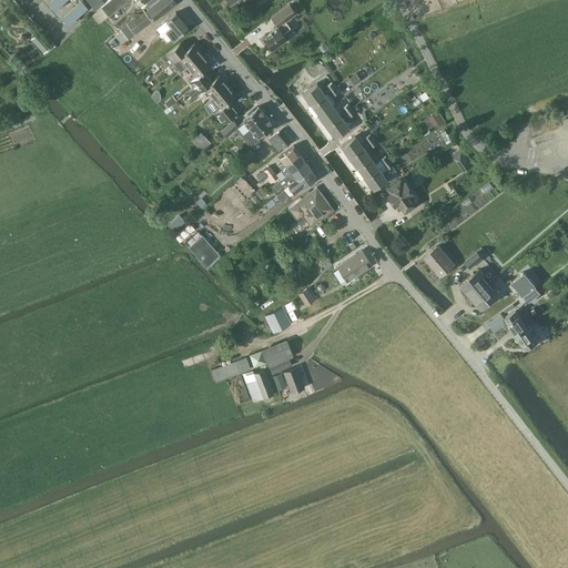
[(51,0),(48,2),(54,10),(66,0),(51,0)]
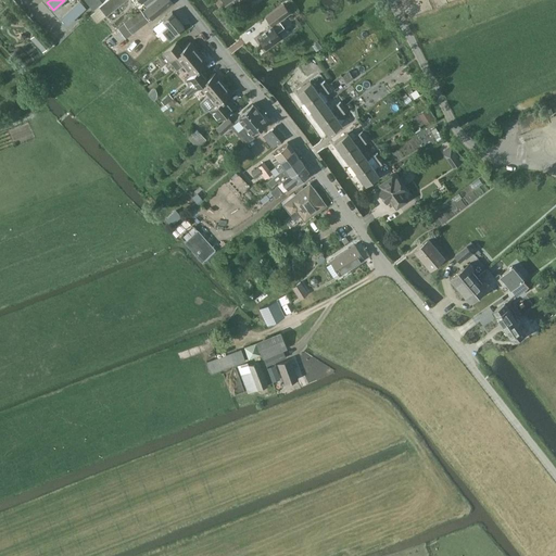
[(79,0),(60,17),(66,24),(86,8),(79,0)]
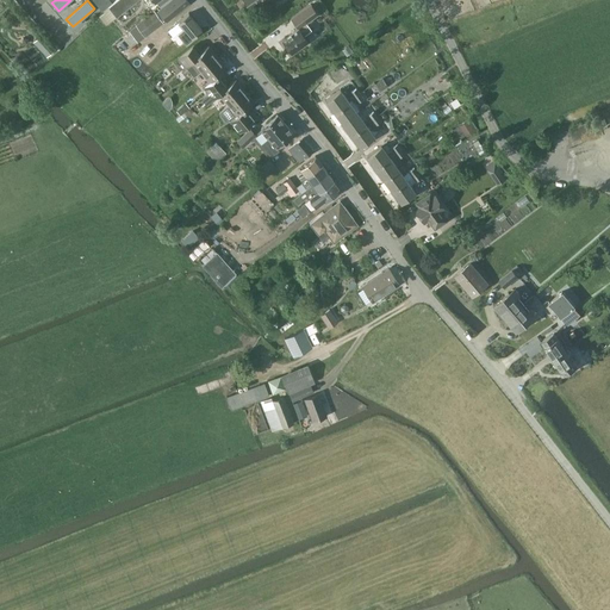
[(109,7),(98,16),(106,25),(117,17),(137,0),(154,0),(155,1),(156,1),(160,6),(167,0),(116,0),(109,6),(109,7)]
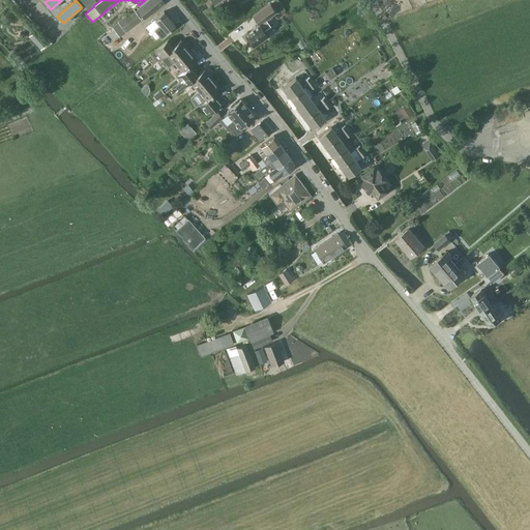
[(145,19),(165,2),(163,0),(148,0),(138,9),(145,19)]
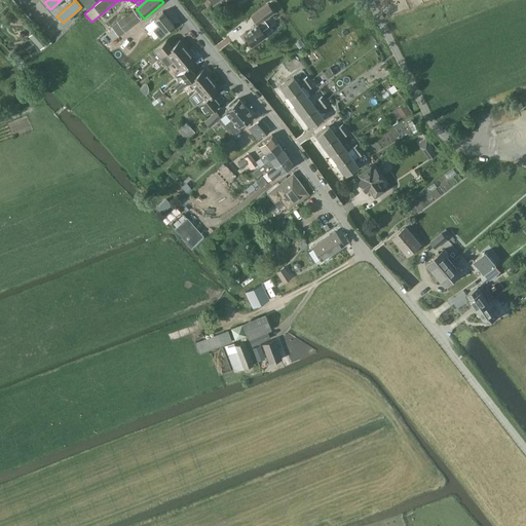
[(210,0),(217,8),(228,0),(210,0)]
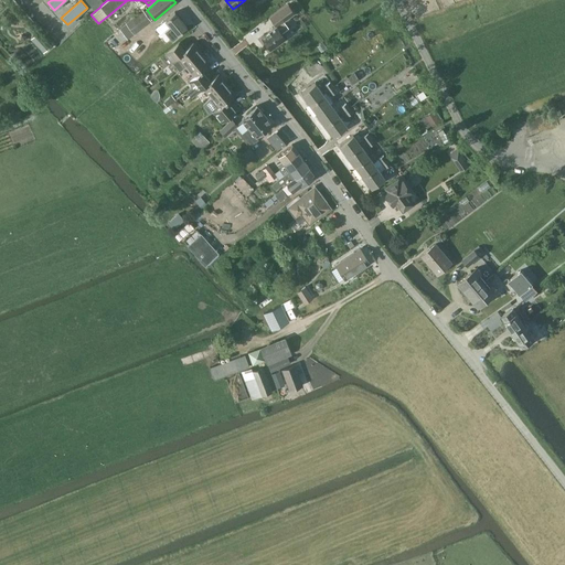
[(270,49),(286,38),(281,32),(288,27),(286,22),(284,20),(295,12),(289,3),(270,18),(277,25),(262,36),(270,49)]
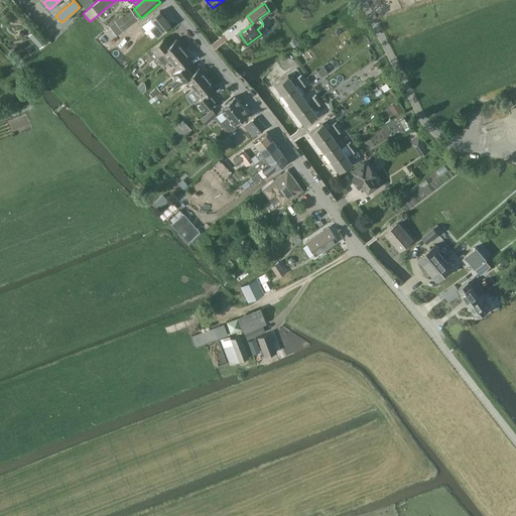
[(122,31),(128,27),(138,19),(131,9),(120,16),(114,21),(122,31)]
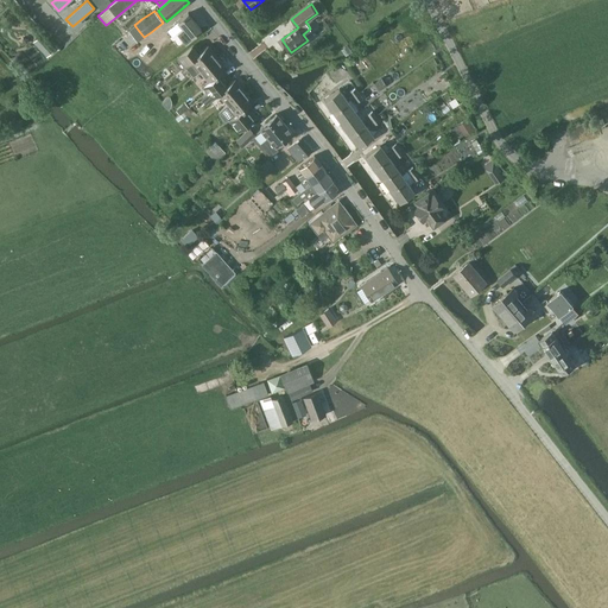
[(185,43),(202,29),(188,13),(177,21),(182,27),(177,32),(185,43)]
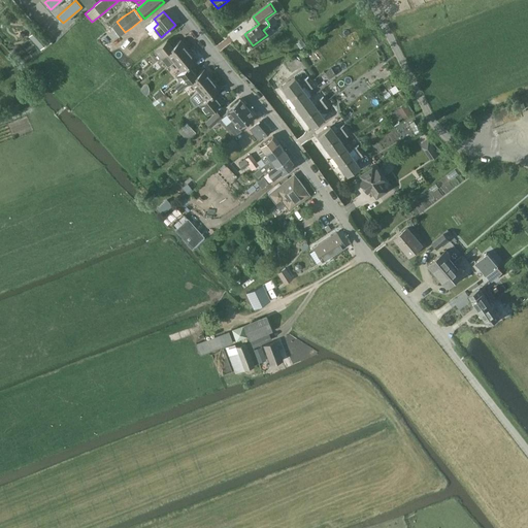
[(36,30),(30,35),(41,47),(47,42),(36,30)]
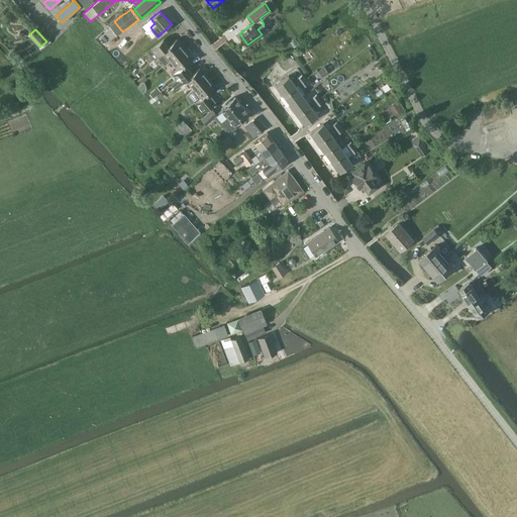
[(170,61),(185,48),(177,38),(170,44),(164,37),(151,48),(165,65),(170,61)]
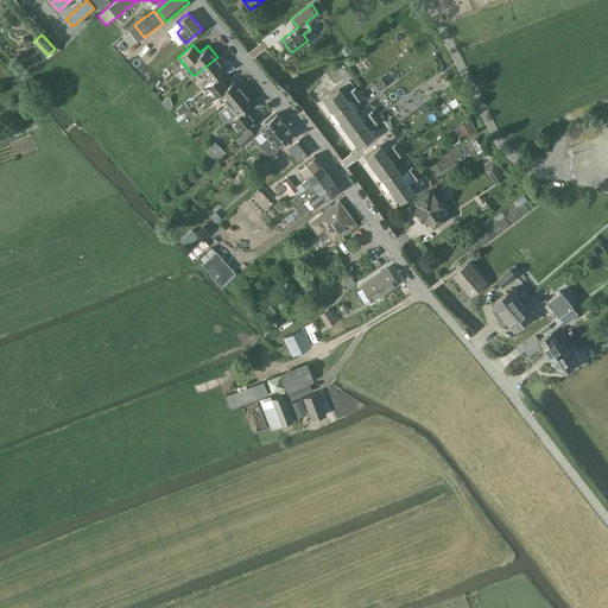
[(208,93),(221,81),(217,76),(227,68),(217,57),(200,71),(207,81),(202,86),(208,93)]
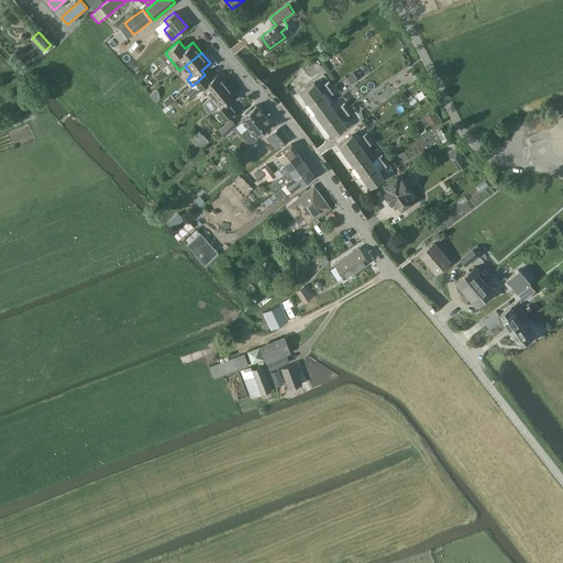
[(191,85),(186,90),(190,97),(202,88),(210,97),(227,84),(218,73),(209,80),(205,75),(192,86),(191,85)]
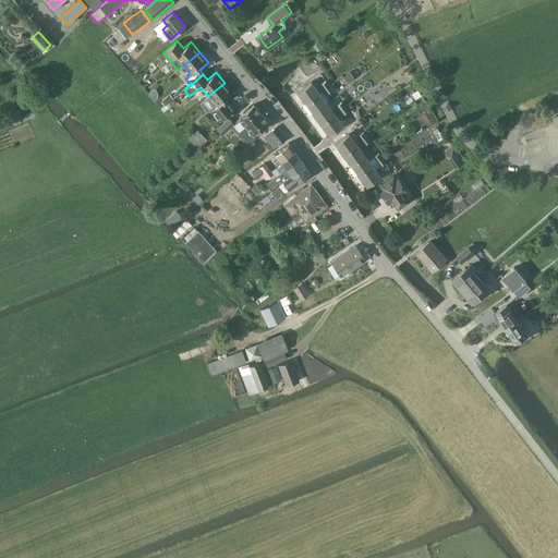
[(305,101),(319,92),(312,82),(298,92),(305,101)]
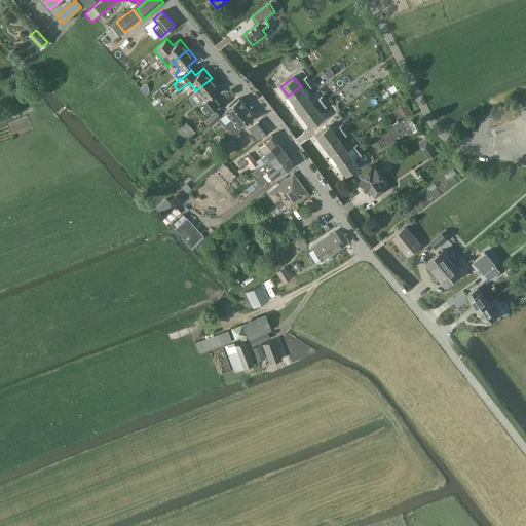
[(212,78),(196,90),(203,99),(198,103),(208,114),(221,103),(214,92),(220,87),(212,78)]
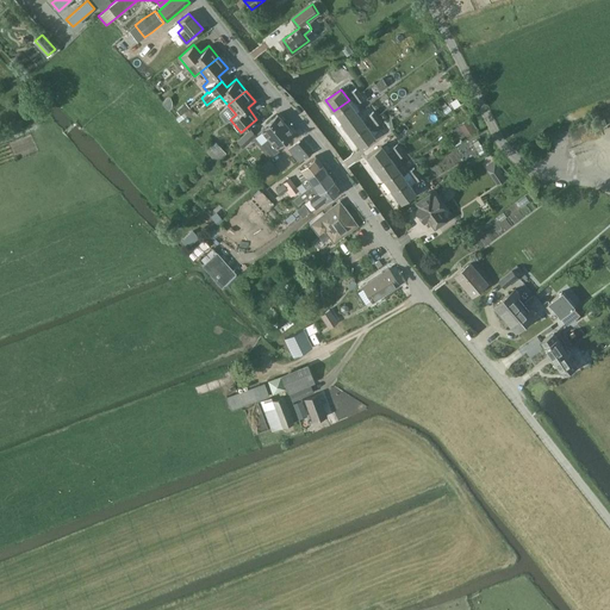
[(360,93),(354,97),(358,103),(365,99),(360,93)]
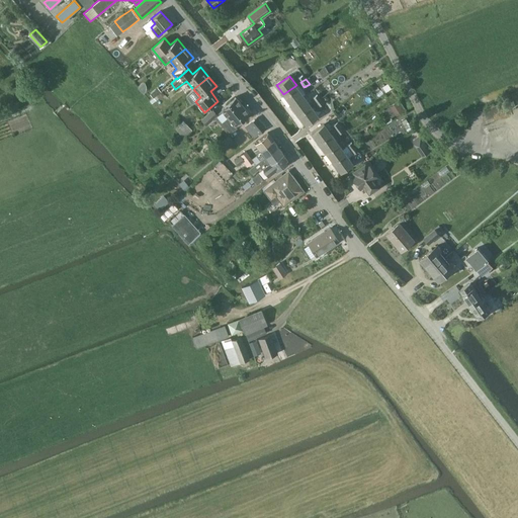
[(290,103),(305,93),(298,85),(296,86),(296,85),(283,94),(290,103)]
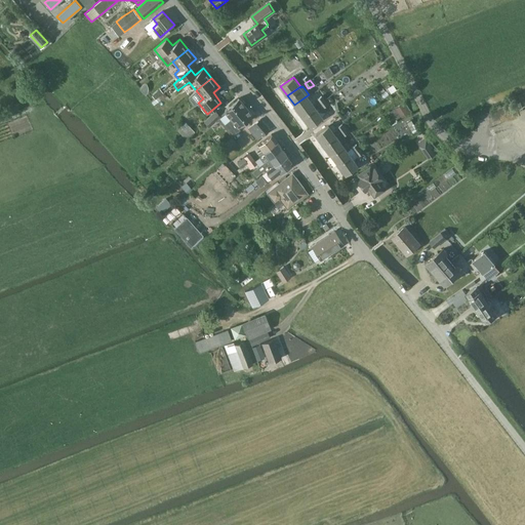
[(156,98),(163,92),(160,89),(153,95),(156,98)]
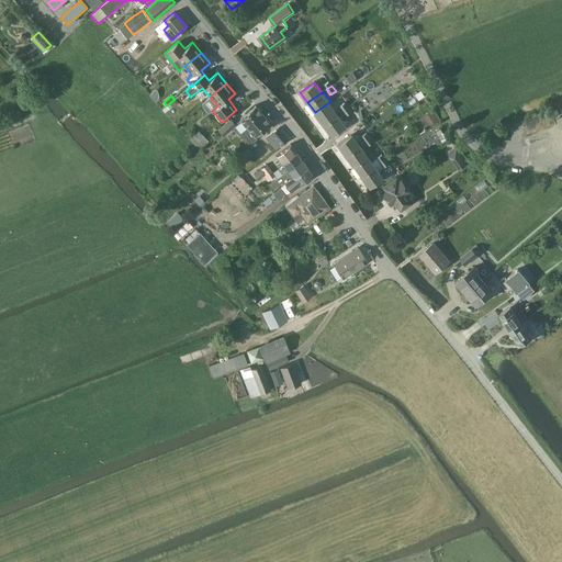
[(323,123),(337,113),(329,103),(332,102),(330,101),(315,112),(323,123)]
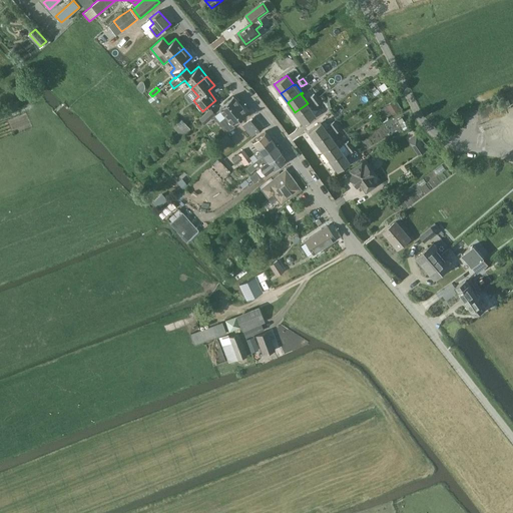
[(215,113),(212,116),(218,122),(226,131),(233,125),(231,123),(246,111),(233,96),(219,108),(219,109),(214,113),(215,113)]
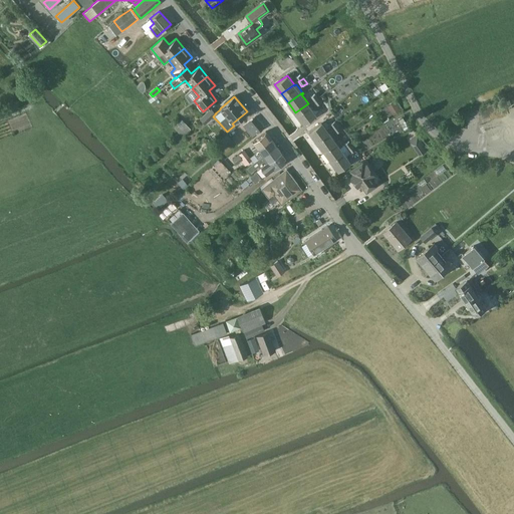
[(317,97),(312,100),(316,106),(321,102),(317,97)]
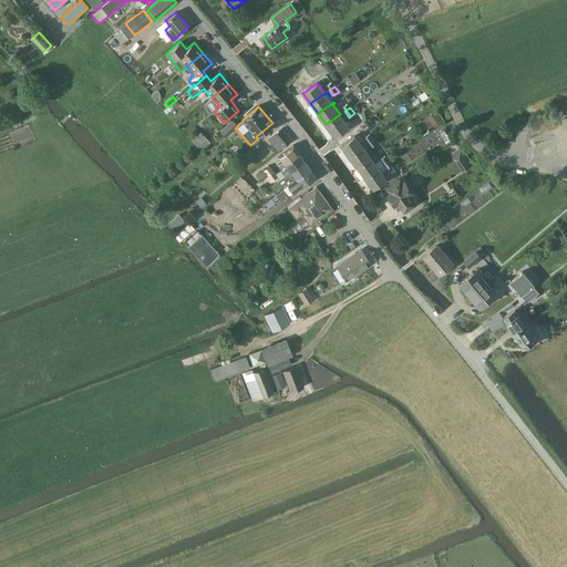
[(437,110),(428,116),(434,126),(443,120),(437,110)]
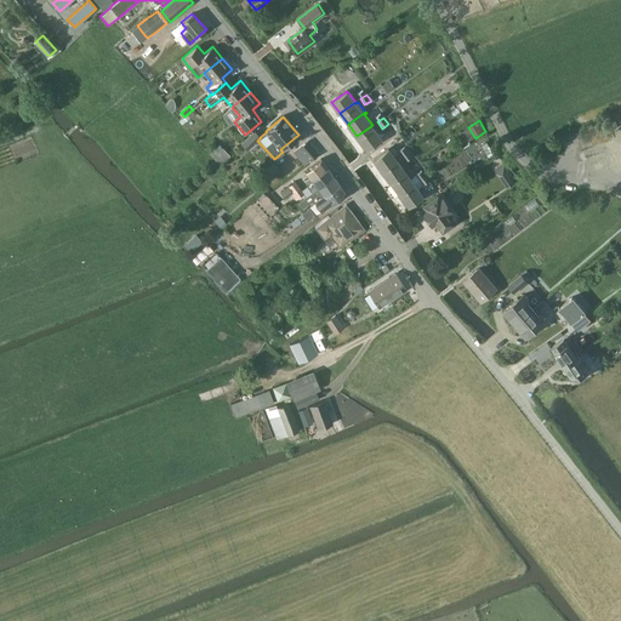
[(372,125),(357,136),(366,149),(382,138),(372,125)]
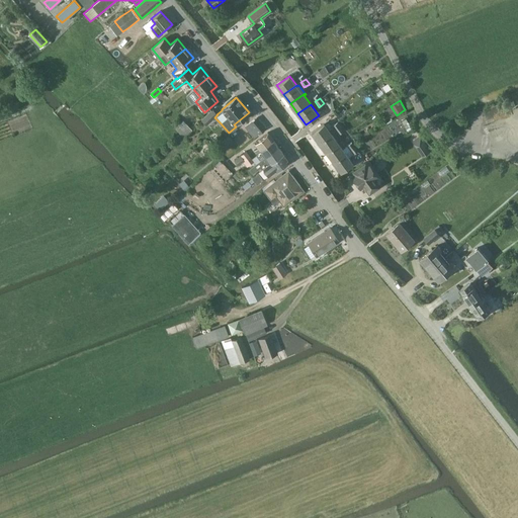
[(253,138),(265,128),(257,117),(245,127),(253,138)]
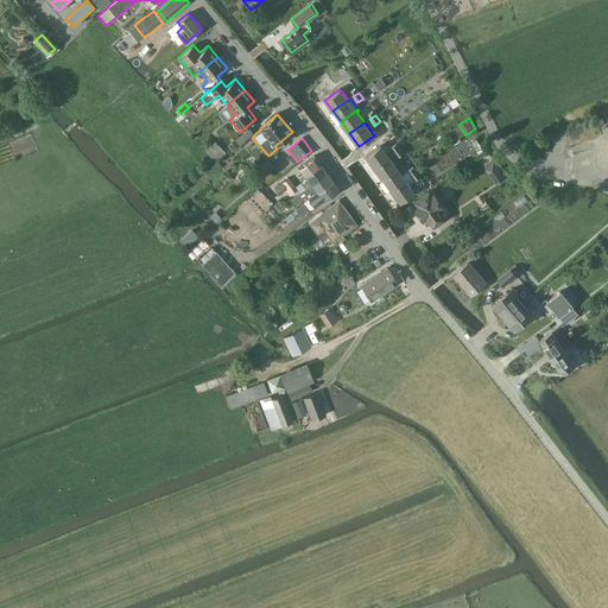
[(477,153),(483,151),(477,139),(472,143),(477,153)]
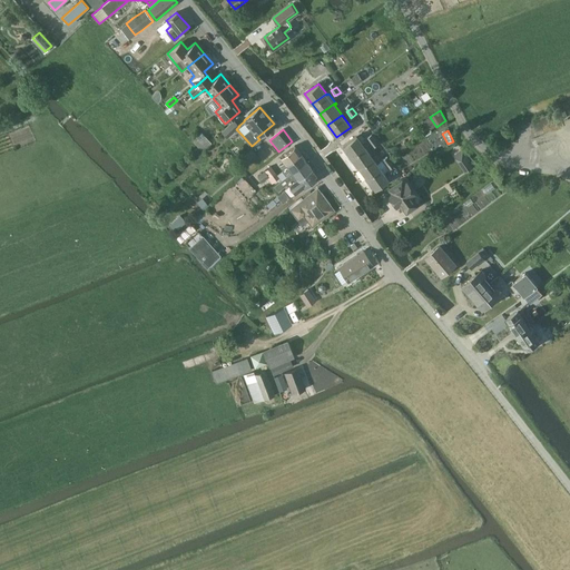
[(203,151),(212,143),(202,133),(193,141),(203,151)]
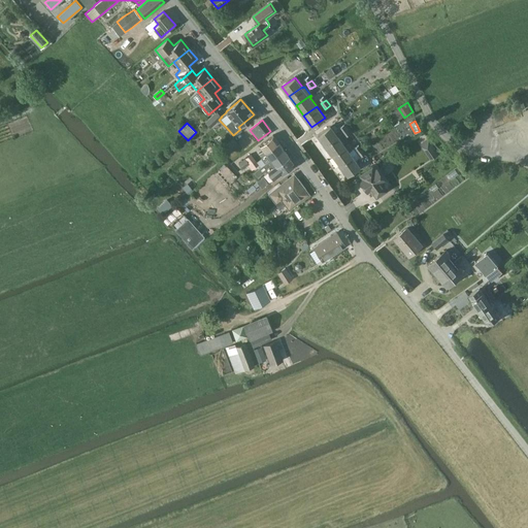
[(324,144),(337,134),(330,126),(318,135),(324,144)]
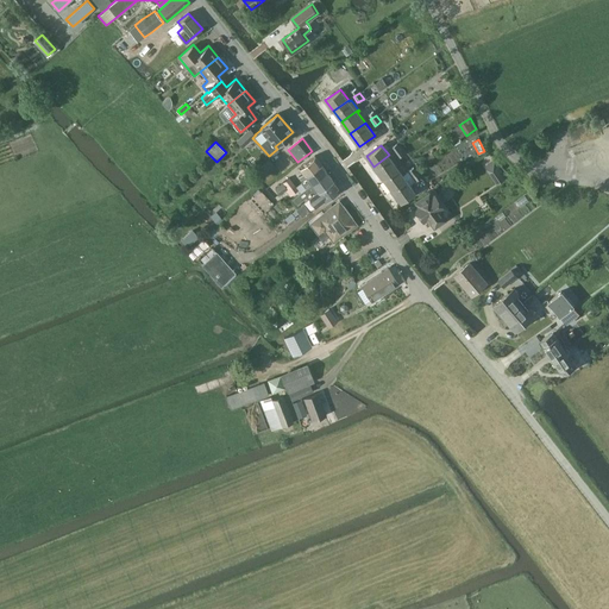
[(400,148),(394,151),(399,158),(405,155),(400,148)]
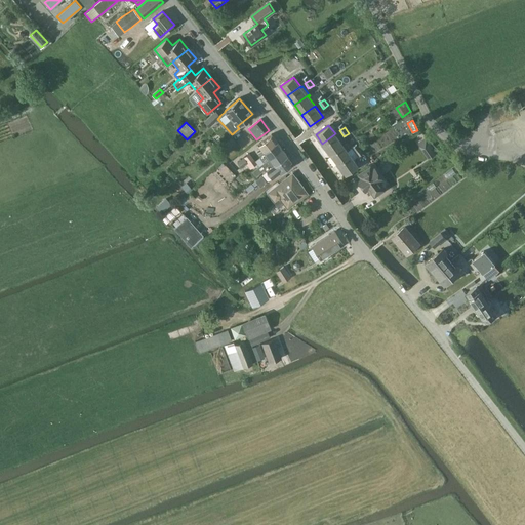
[(331,156),(345,146),(335,133),(322,144),(331,156)]
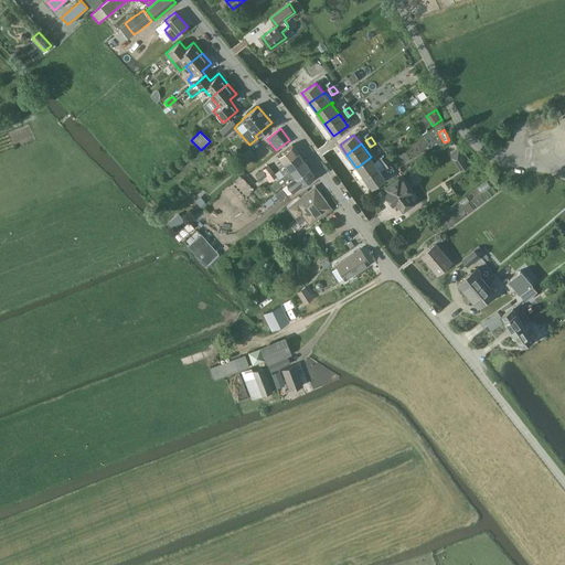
[(284,163),(298,152),(292,145),(277,156),(281,161),(278,163),(280,168),(281,169),(285,166),(284,163)]
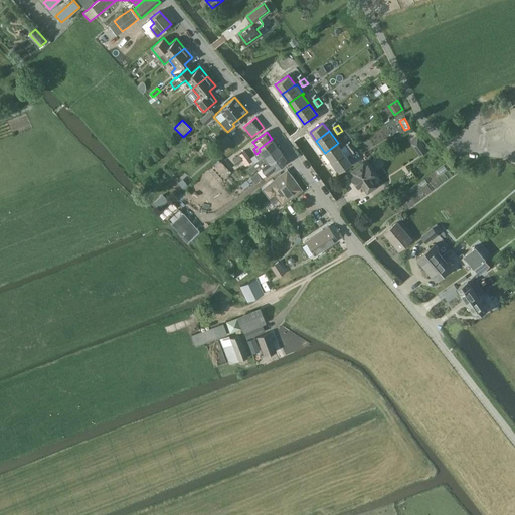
[(216,145),(213,148),(218,153),(221,151),(221,152),(233,141),(227,133),(215,144),(216,145)]
